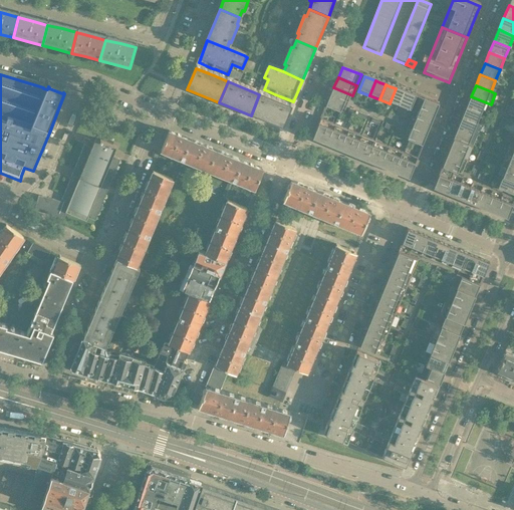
[(352,95),(333,87),(329,97),(348,105),(352,95)]
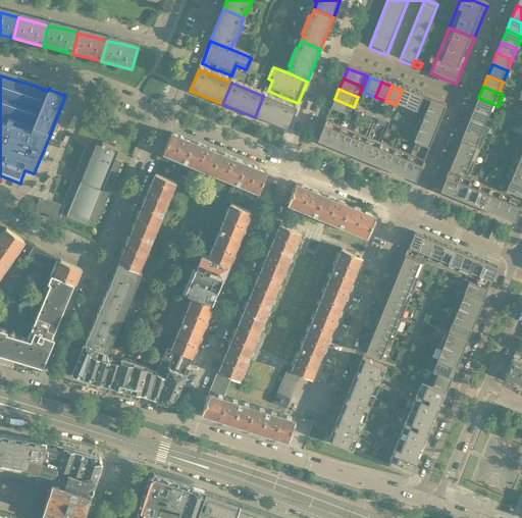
[(412,95),(406,92),(402,90),(396,105),(406,110),(412,95)]
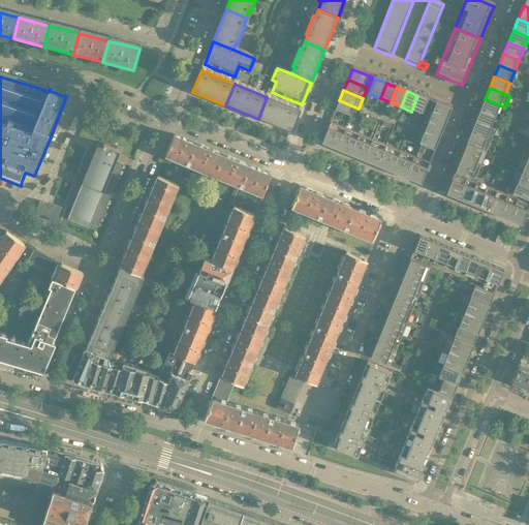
[(428,100),(422,97),(417,96),(411,112),(422,116),(428,100)]
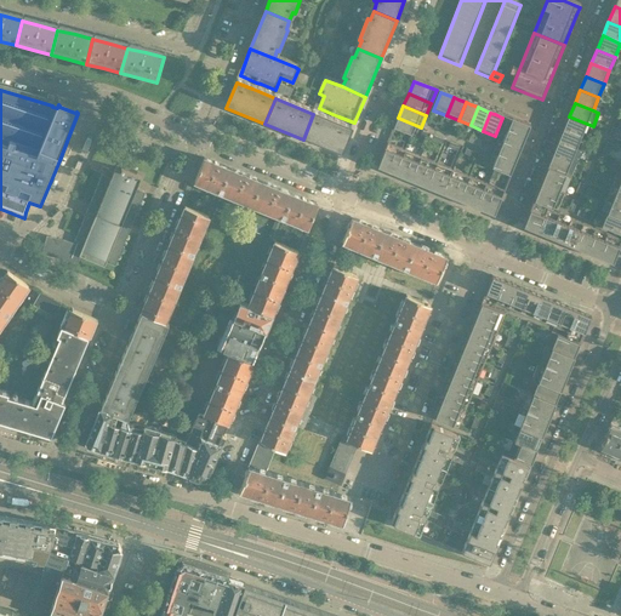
[(335,123),(330,121),(313,114),(303,140),(341,155),(352,130),(335,123)]
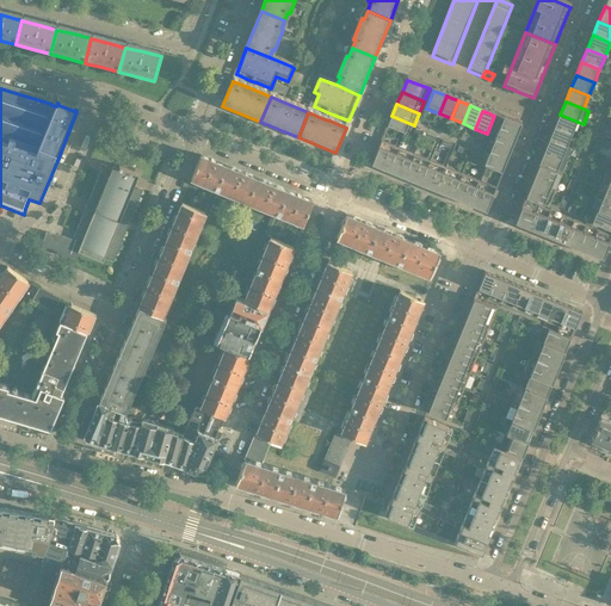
[(578,122),(560,115),(555,128),(573,136),(578,122)]
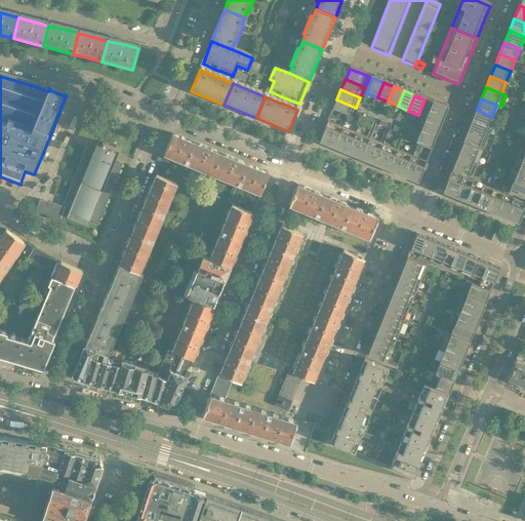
[(356,108),(336,99),(332,111),(341,114),(345,116),(352,118),(356,108)]
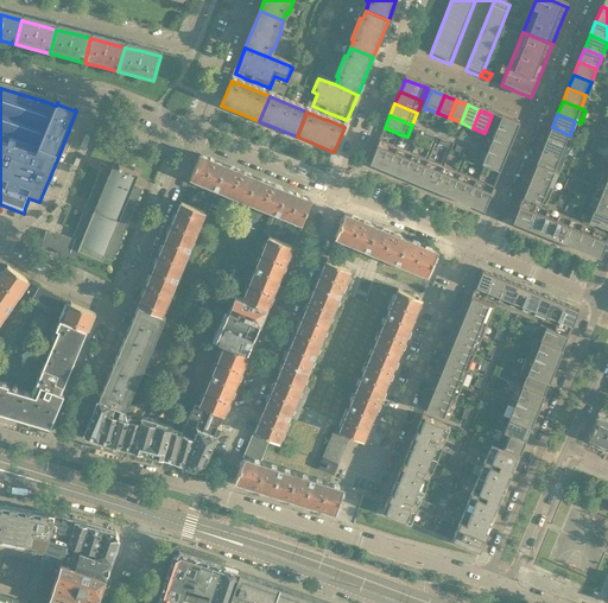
[(496,116),(492,129),(514,139),(519,126),(496,116)]
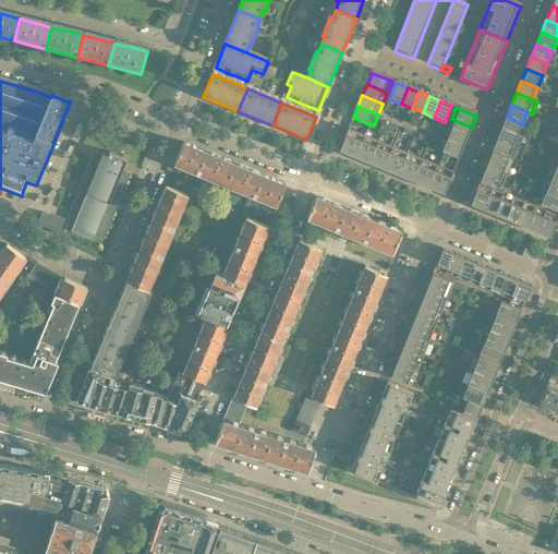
[(523,124),(507,117),(501,129),(518,136),(523,124)]
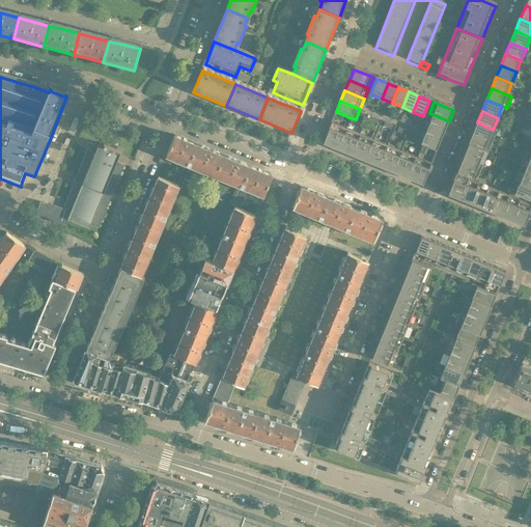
[(449,121),(429,113),(425,123),(445,132),(449,121)]
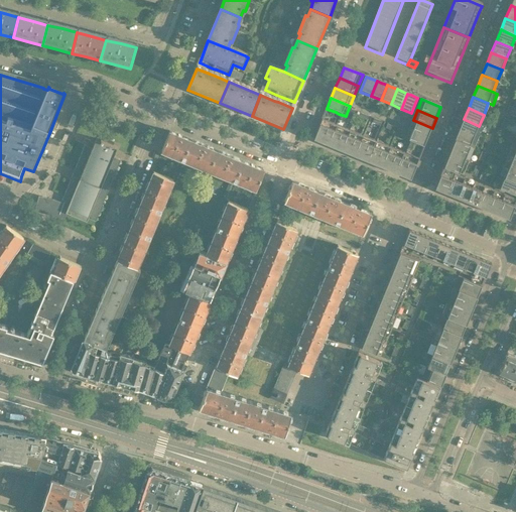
[(480,139),(485,128),(479,126),(464,119),(460,131),(479,139),(480,139)]
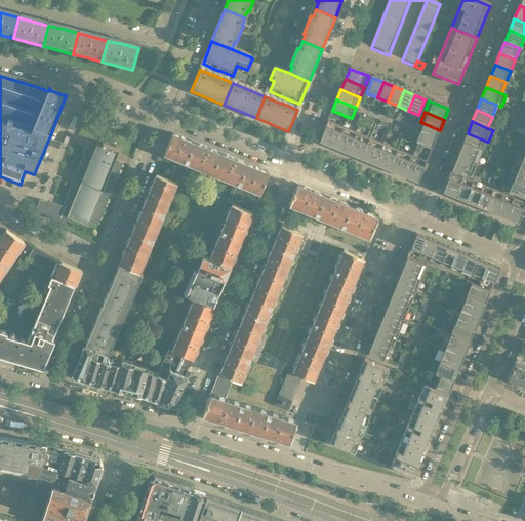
[(440,130),(420,122),(416,132),(436,141),(440,130)]
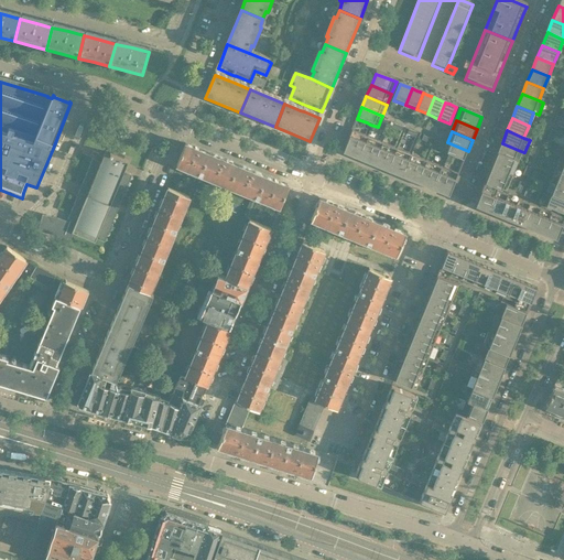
[(368,140),(351,133),(343,154),(359,161),(368,140)]
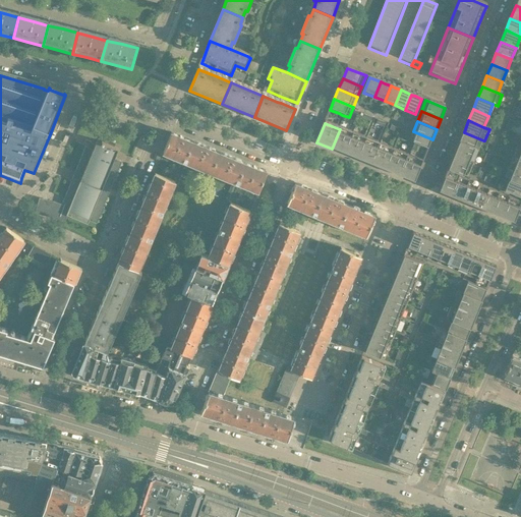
[(353,134),(340,129),(332,149),(345,155),(353,134)]
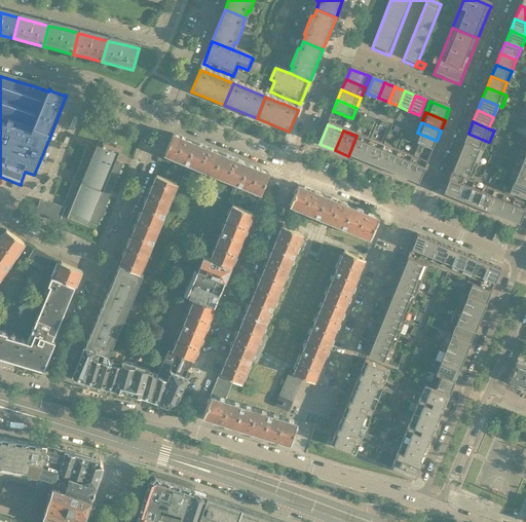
[(437,141),(417,133),(413,143),(419,146),(423,148),(431,151),(437,141)]
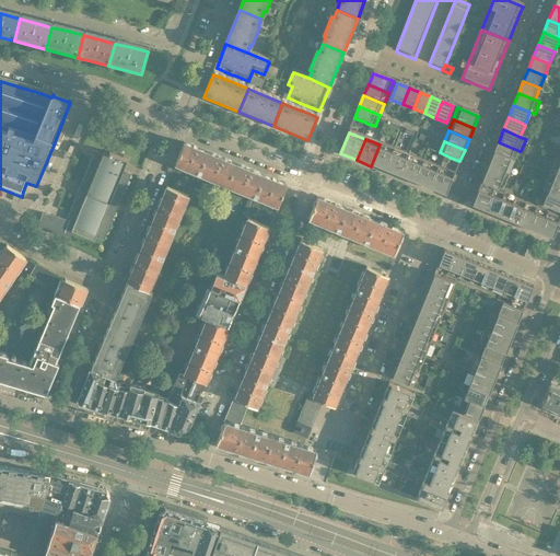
[(515,162),(520,151),(499,142),(493,154),(510,161),(510,160),(515,162)]
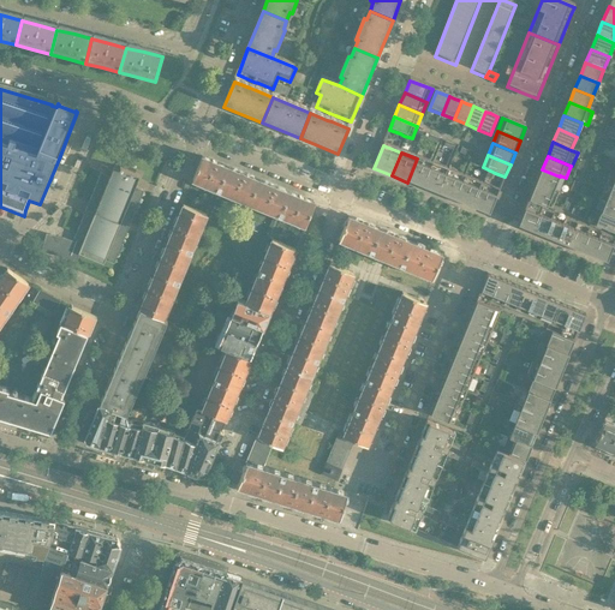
[(433,165),(417,159),(407,183),(423,189),(433,165)]
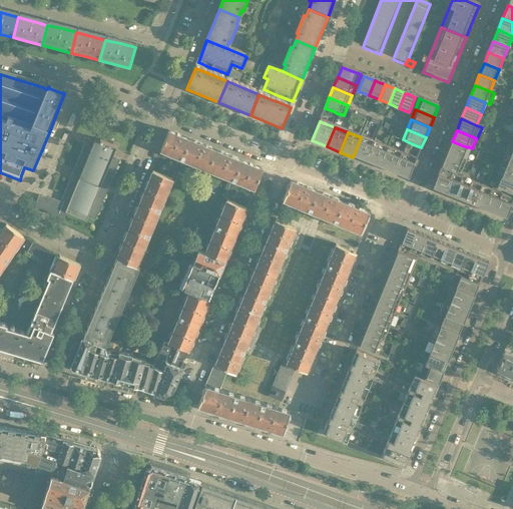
[(188,142),(168,134),(160,153),(180,162),(188,142)]
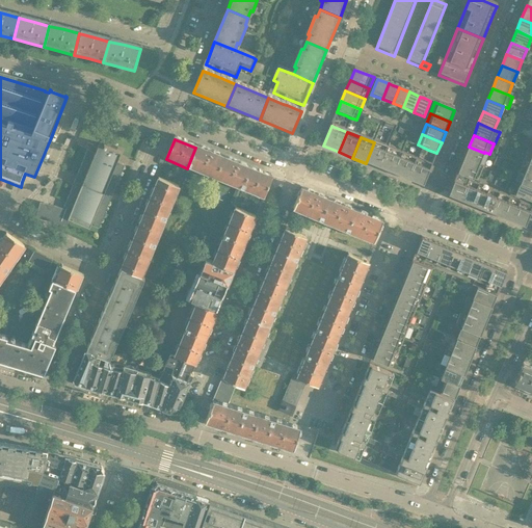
[(389,149),(374,142),(366,163),(380,168),(389,149)]
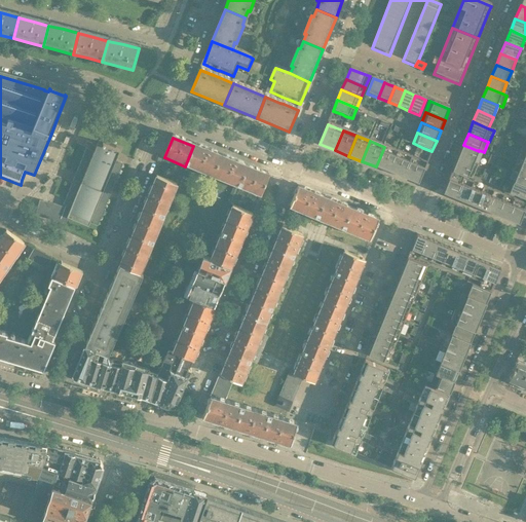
[(111,194),(122,166),(117,164),(115,163),(119,154),(105,148),(105,147),(103,146),(102,147),(98,145),(97,148),(94,154),(89,153),(86,151),(75,177),(75,179),(71,188),(65,202),(62,210),(39,203),(35,219),(54,224),(66,227),(68,221),(88,229),(89,226),(97,229),(101,221),(102,221),(105,213),(104,212),(109,200),(110,197),(111,194)]
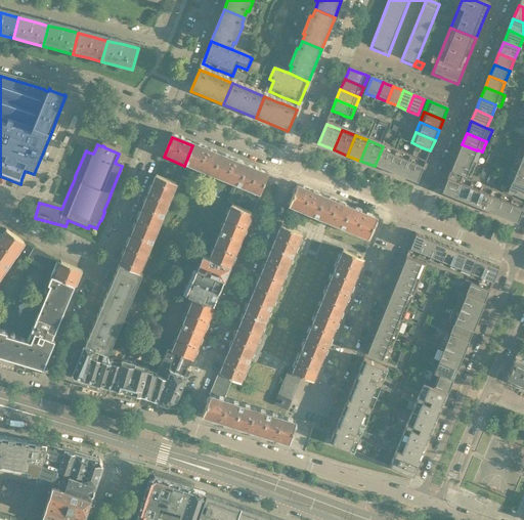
[(476,166),(482,152),(477,149),(477,150),(462,144),(456,158),(476,166)]
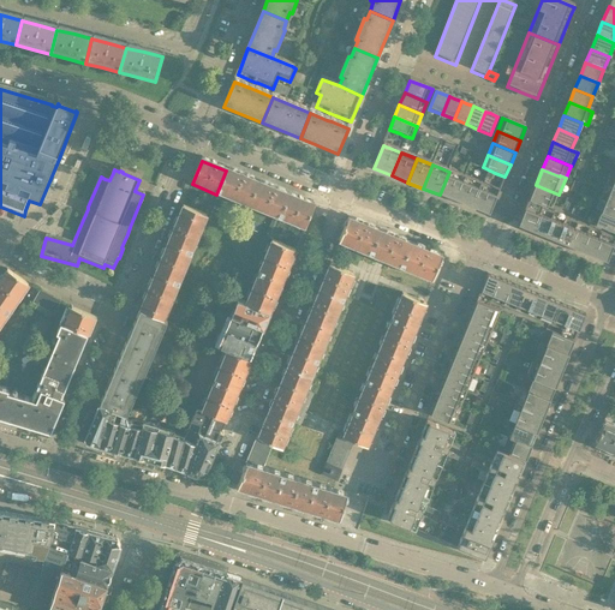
[(257,184),(226,171),(216,195),(248,208),(257,184)]
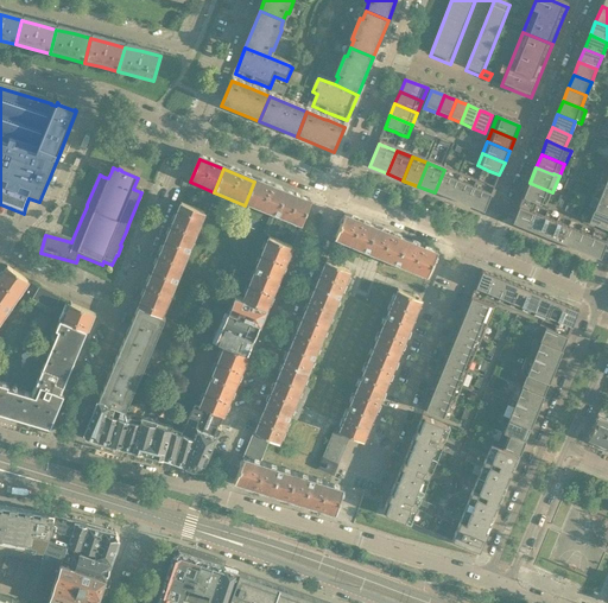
[(460,176),(444,170),(435,192),(450,200),(460,176)]
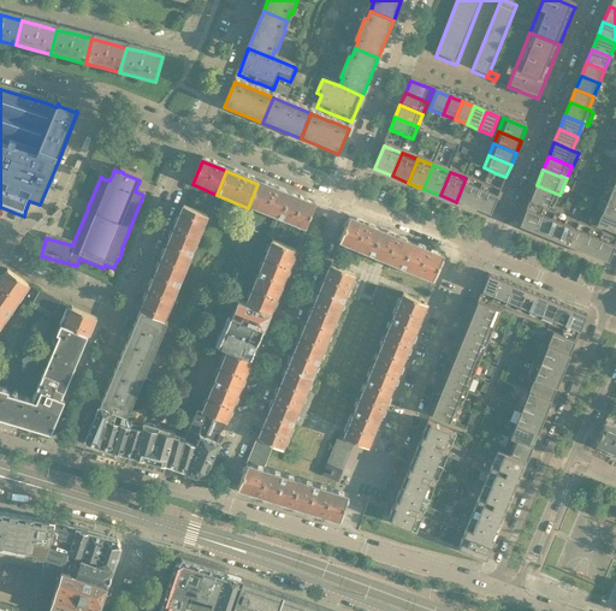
[(481,185),(466,178),(456,202),(472,208),(481,185)]
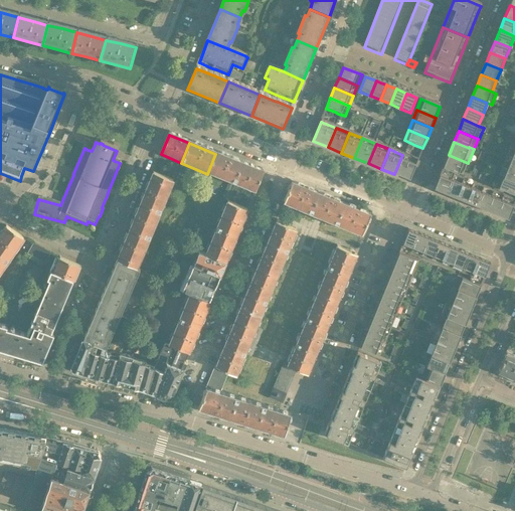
[(514,152),(509,150),(504,164),(514,168),(514,152)]
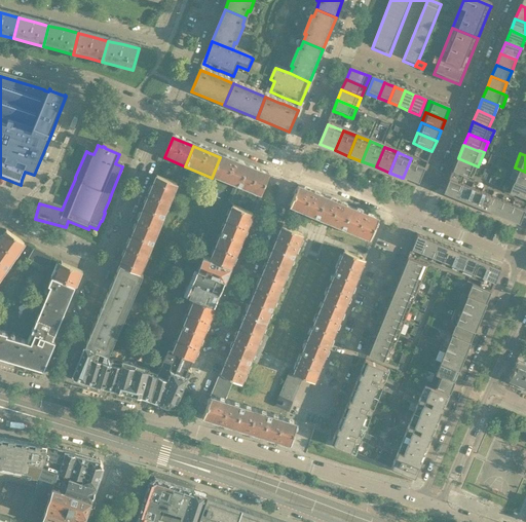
[(247,168),(220,157),(212,178),(238,188),(247,168)]
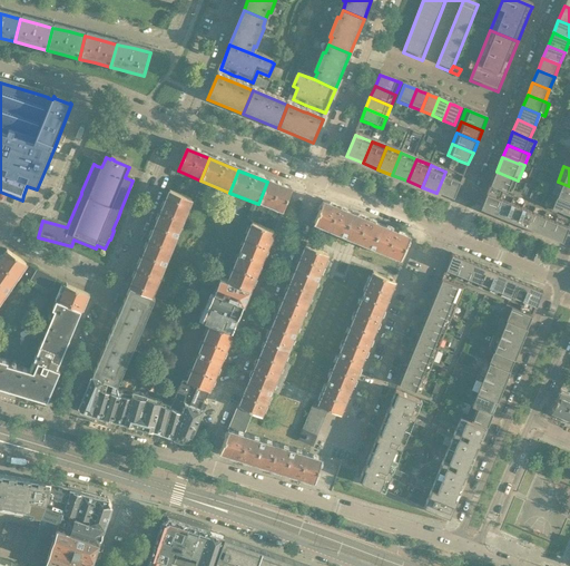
[(462,178),(445,172),(436,193),(453,201),(462,178)]
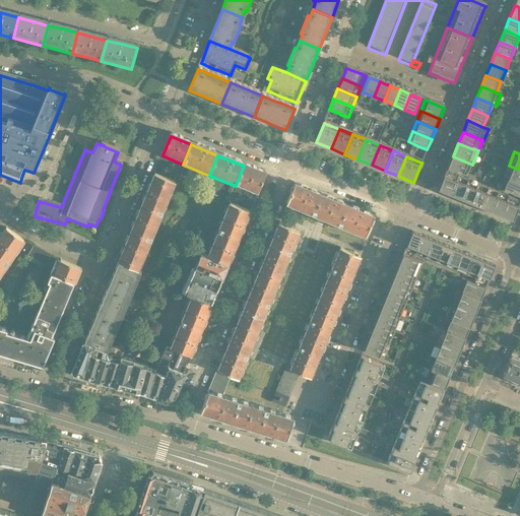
[(472,165),(453,156),(447,170),(460,175),(459,176),(467,179),(472,165)]
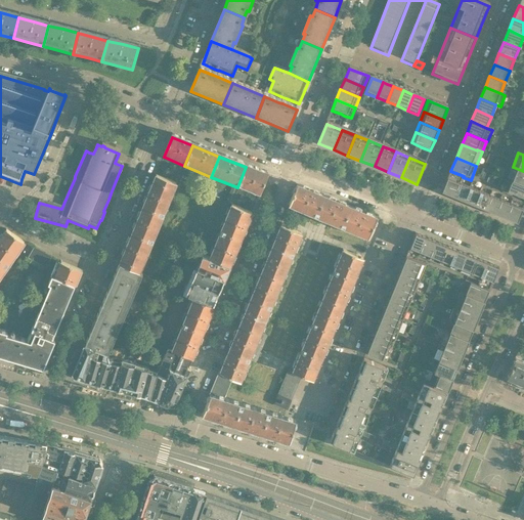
[(267,176),(246,167),(237,187),(259,197),(267,176)]
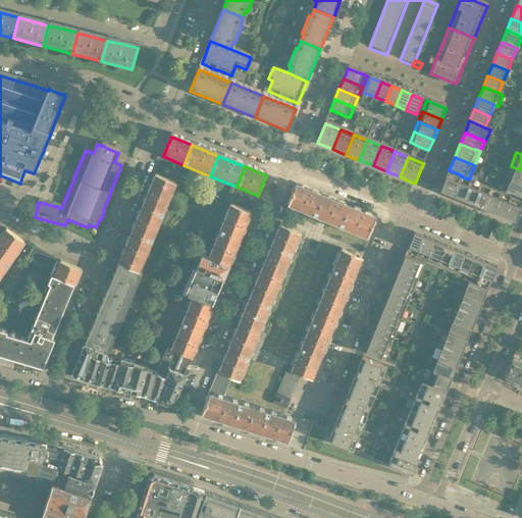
[(521,170),(511,166),(505,180),(510,182),(521,186),(521,170)]
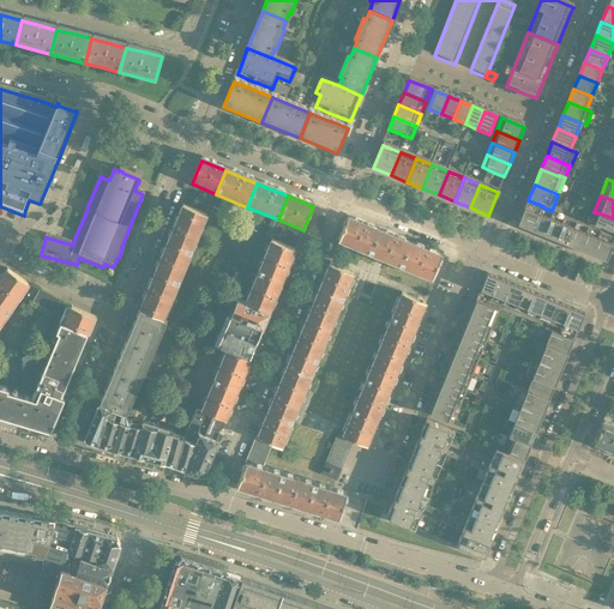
[(528,200),(517,227),(531,233),(541,211),(542,207),(543,206),(528,200)]
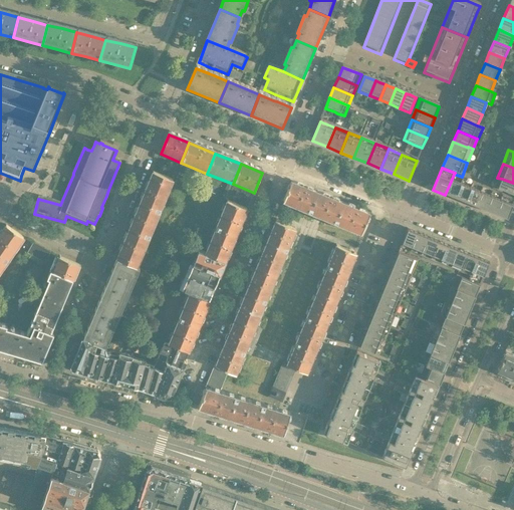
[(172,183),(153,175),(140,206),(160,214),(172,183)]
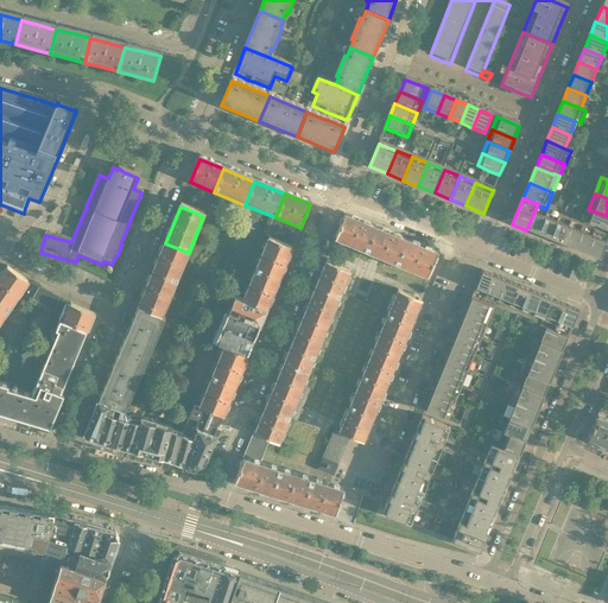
[(536,209),(526,230),(538,235),(548,214),(536,209)]
